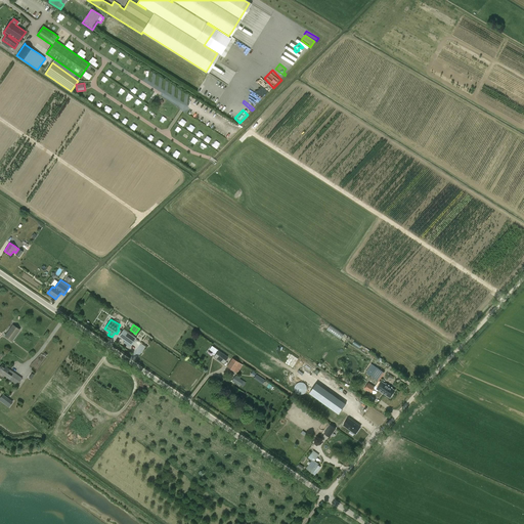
[(331,324),(328,330),(341,339),(345,334),(331,324)]
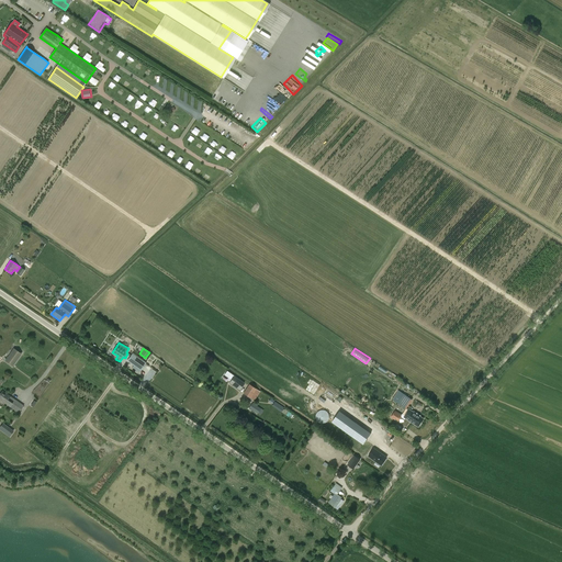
[(21,353),(13,349),(6,360),(12,366),(21,353)]
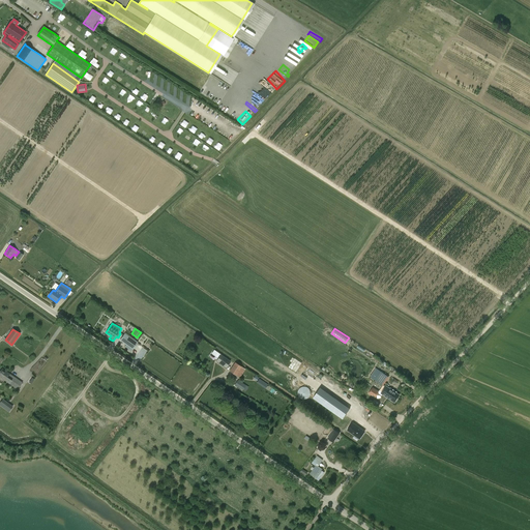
[(138,343),(125,333),(120,341),(133,349),(138,343)]
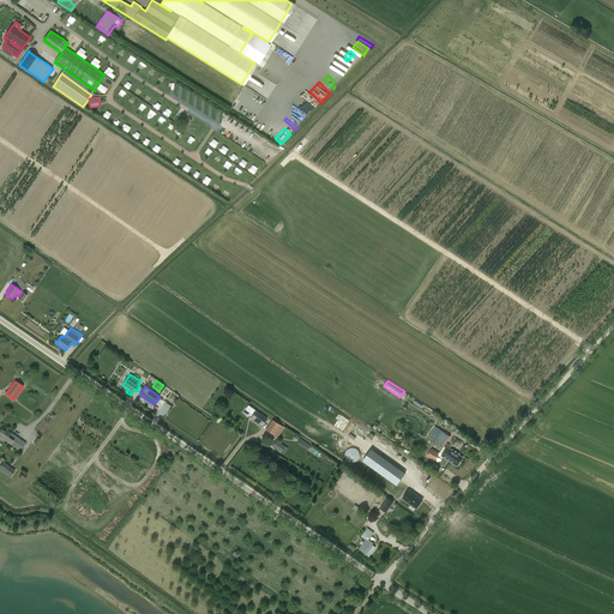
[(262,426),(266,419),(253,409),(251,414),(253,415),(251,419),(262,426)]
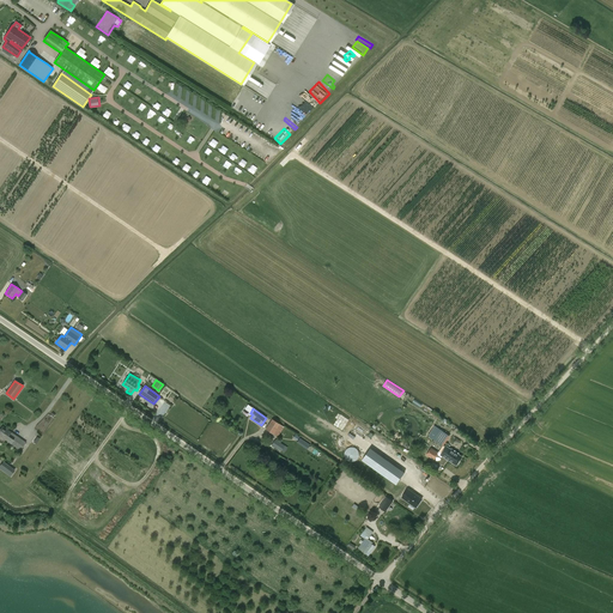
[(442,418),(432,411),(430,414),(439,422),(442,418)]
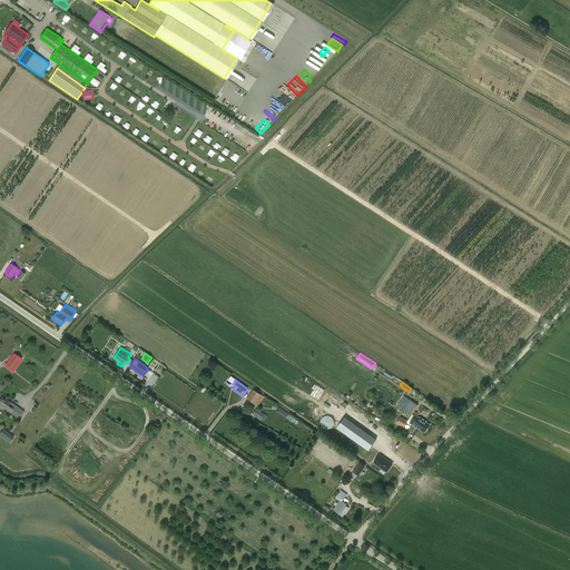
[(40,395),(38,397),(42,401),(51,389),(45,384),(38,393),(40,395)]
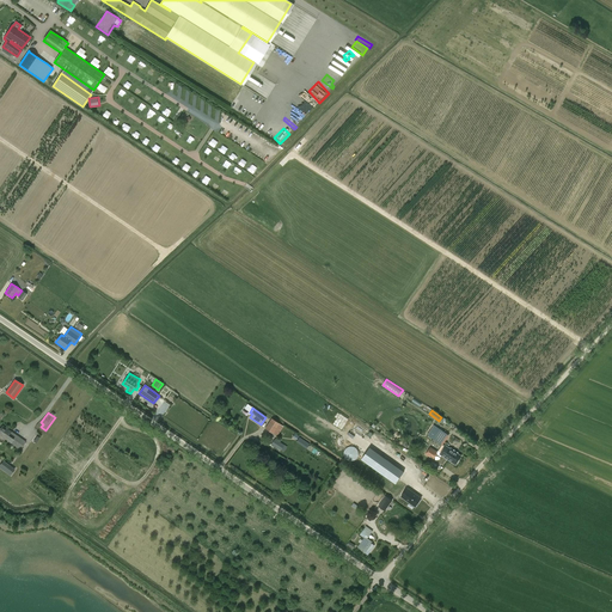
[(264,429),(273,434),(276,436),(283,427),(279,424),(271,418),(264,429)]
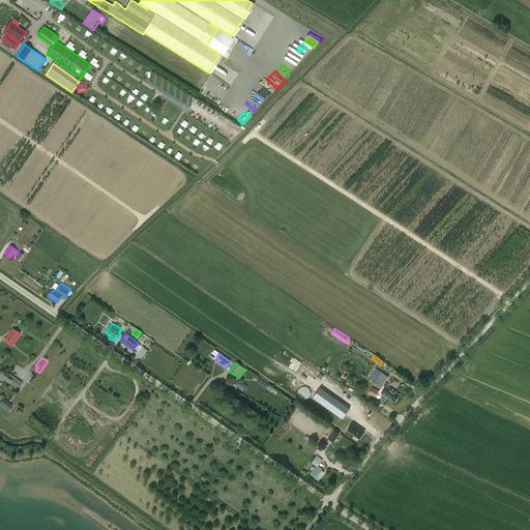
[(376,367),(374,372),(377,375),(373,379),(381,385),(387,376),(376,367)]
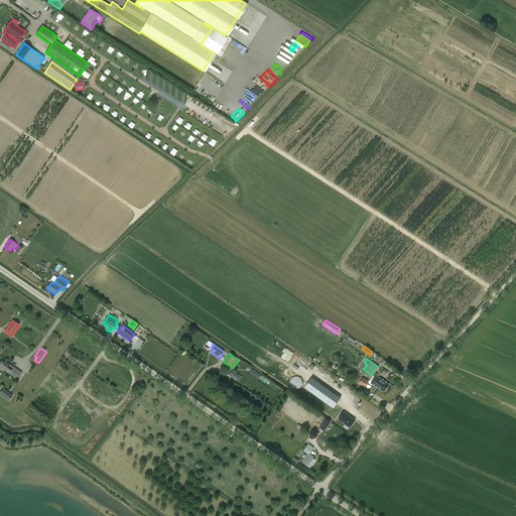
[(2,359),(0,361),(0,367),(17,380),(22,373),(2,359)]
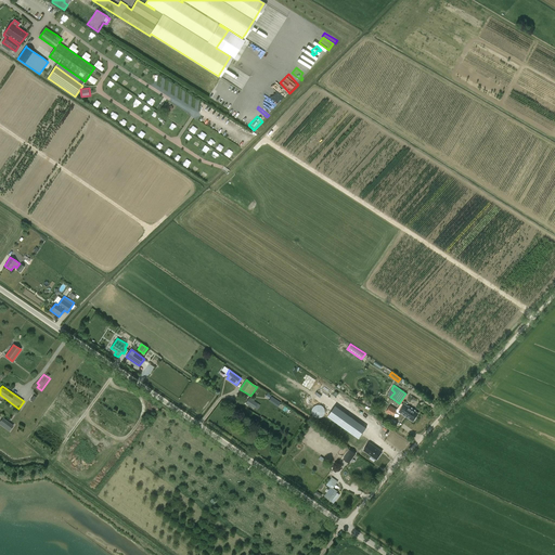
[(278,408),(281,403),(271,397),(269,401),(278,408)]
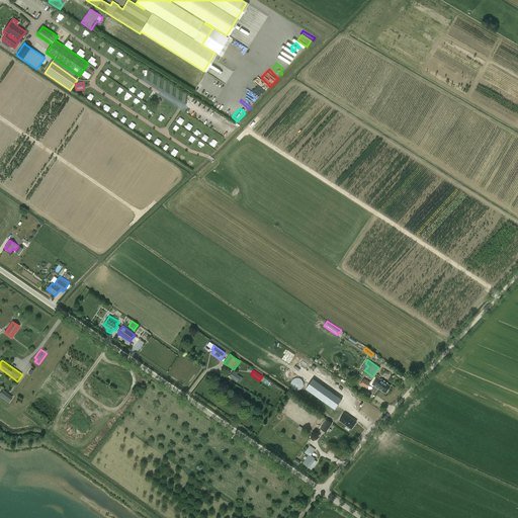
[(243,378),(242,377),(233,371),(230,376),(238,381),(240,382),(243,378)]
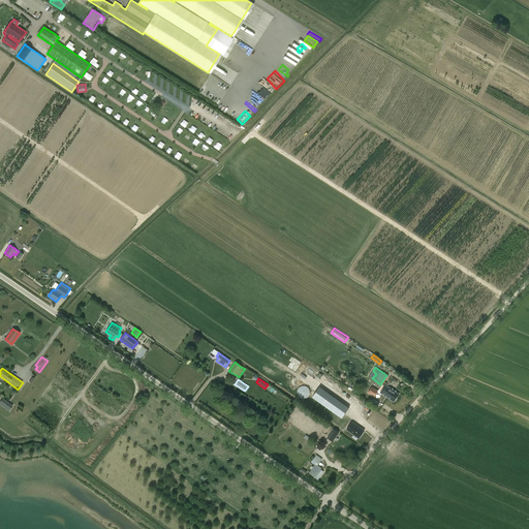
[(397,398),(397,397),(399,395),(385,385),(381,392),(380,391),(379,392),(378,391),(378,393),(381,395),(381,394),(394,402),(395,400),(396,400),(397,398)]
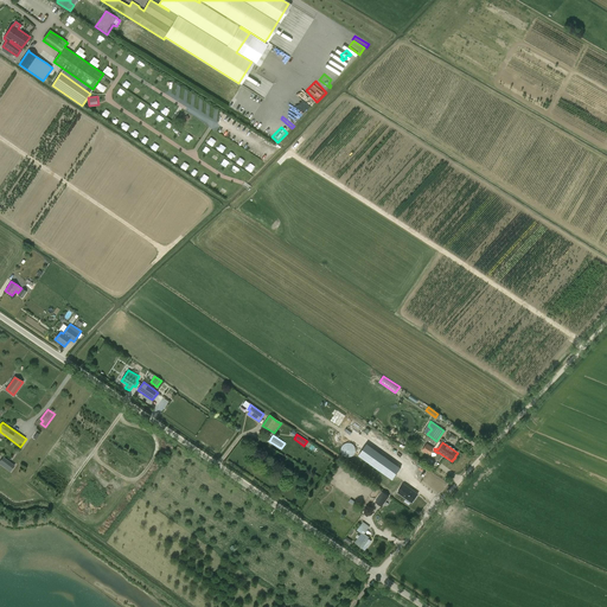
[(352,457),(355,455),(356,453),(356,451),(356,448),(355,446),(352,443),(350,443),(347,443),(345,443),(343,446),(342,448),(342,451),(342,453),(343,455),(345,457),(347,458),(350,458),(352,457)]
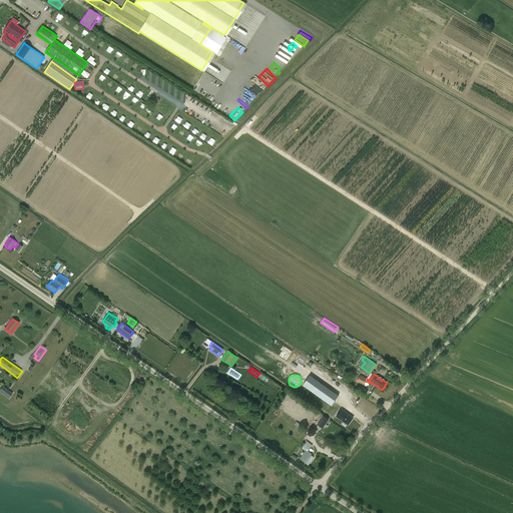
[(363,386),(367,381),(367,379),(368,379),(361,375),(357,381),(363,386)]
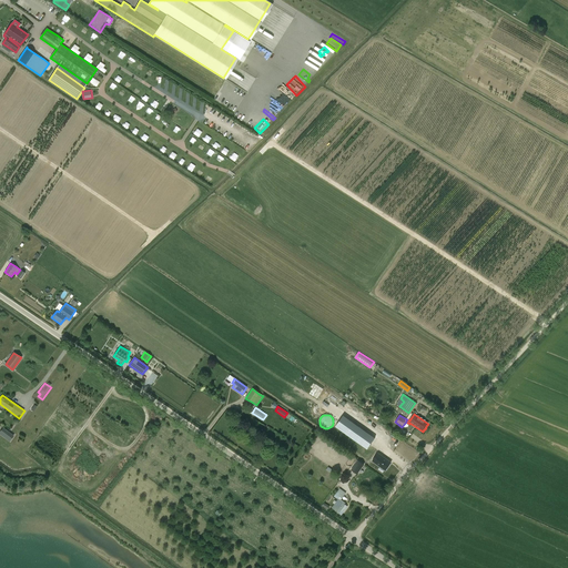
[(344,416),(336,426),(366,448),(374,438),(344,416)]
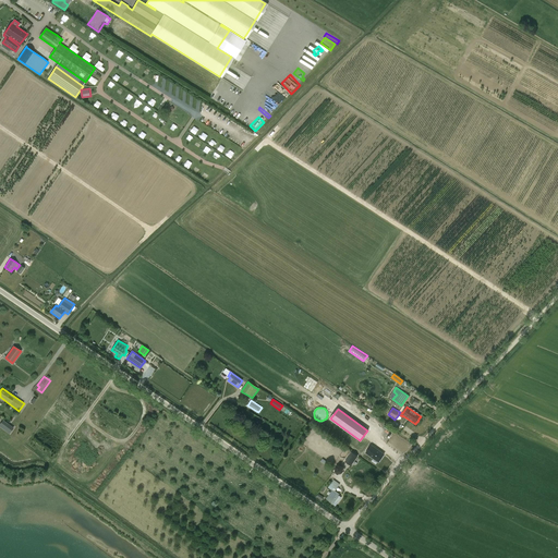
[(372,447),(366,455),(379,464),(385,457),(372,447)]
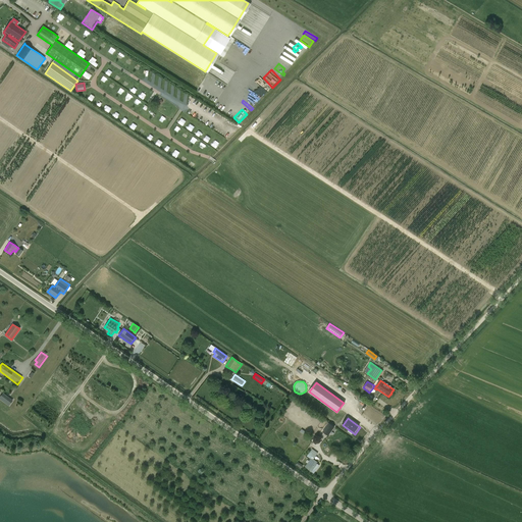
[(327,435),(333,427),(329,424),(323,432),(327,435)]
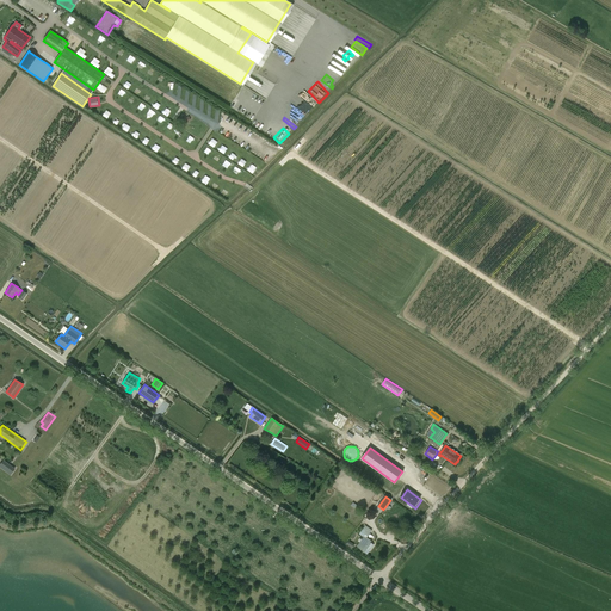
[(363,529),(359,534),(364,537),(357,547),(363,550),(368,554),(374,545),(369,542),(370,541),(366,538),(372,530),(365,525),(363,529)]
